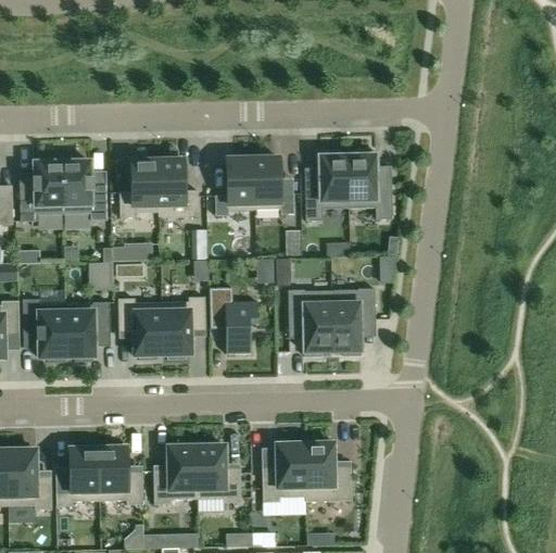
[(375,206),(376,218),(392,218),(391,184),(376,184),(376,150),(358,150),(358,154),(348,155),(349,208),(375,206)]
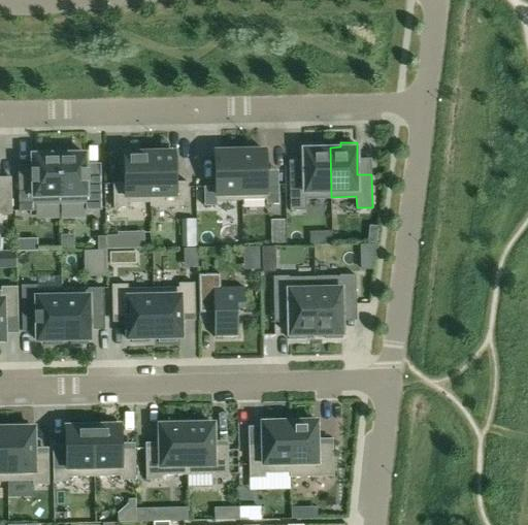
[(289,175),(290,209),(305,208),(305,197),(331,197),(330,148),(320,148),(320,143),(303,143),(303,175),(289,175)]
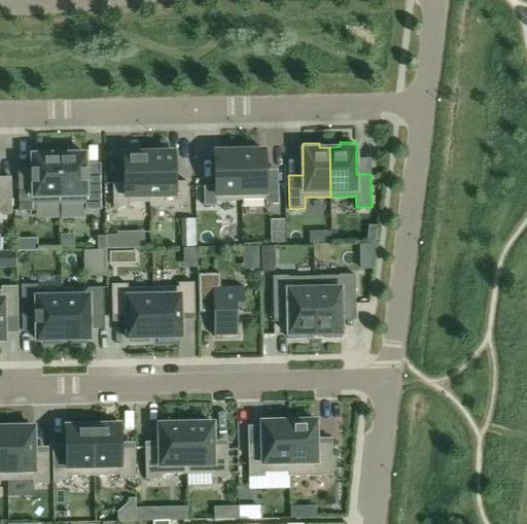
[(60,202),(59,152),(51,152),(51,148),(35,149),(35,153),(32,153),(32,168),(31,168),(31,180),(19,180),(19,209),(35,209),(35,203),(60,202)]
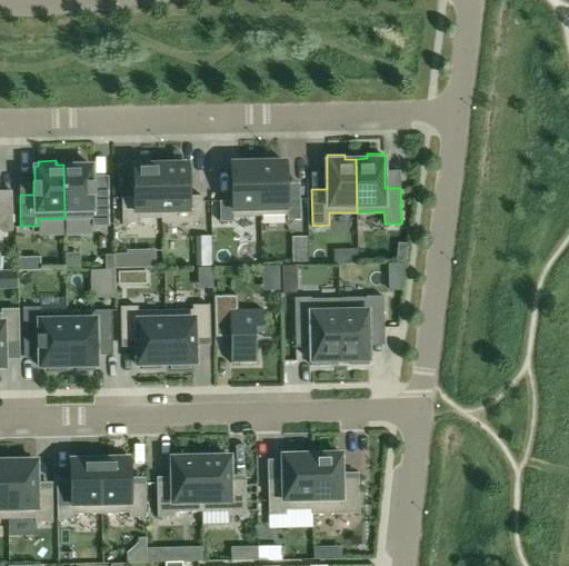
[(63,165),(65,218),(92,218),(92,225),(109,225),(109,192),(95,192),(95,181),(92,181),(92,165),(83,165),(83,160),(66,160),(66,165),(63,165)]
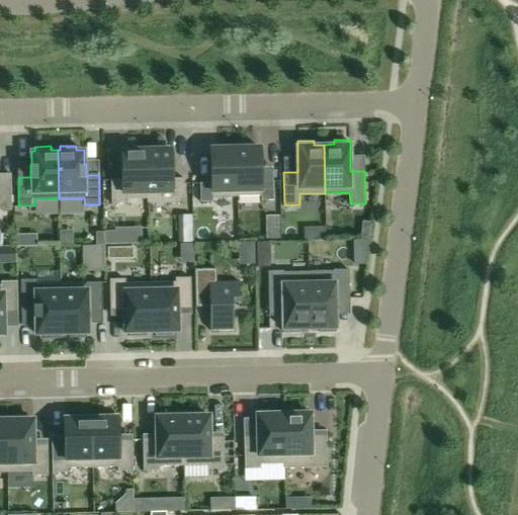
[(260,146),(236,147),(237,194),(261,194),(261,199),(273,198),(273,179),(261,180),(260,146)]
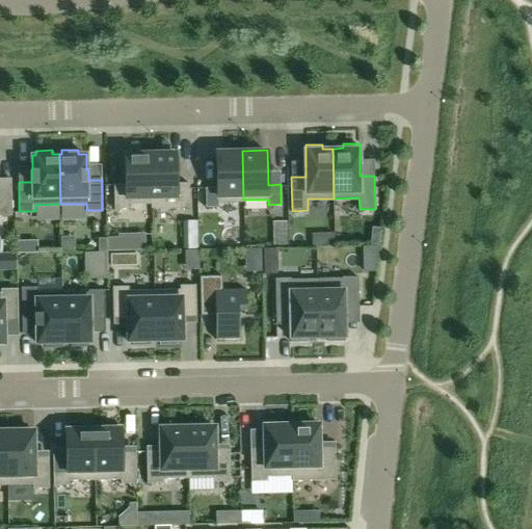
[(242,151),(217,151),(218,186),(205,186),(206,206),(218,206),(218,201),(243,200),(242,151)]
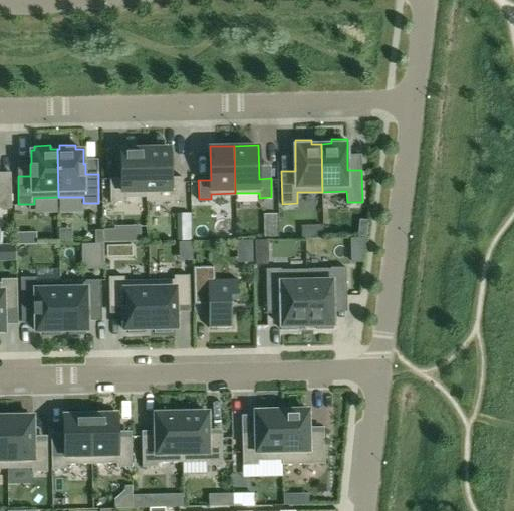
[(147,195),(146,147),(121,148),(121,177),(109,177),(110,200),(123,200),(123,195),(146,195),(147,195)]
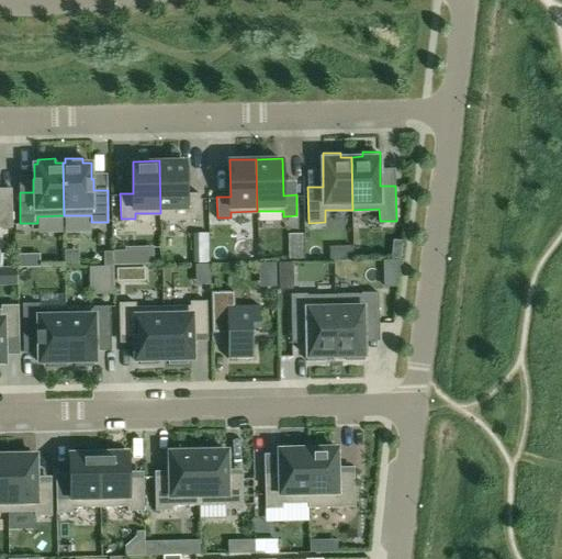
[(186,160),(159,160),(160,213),(159,213),(159,219),(200,217),(200,191),(187,192),(186,160)]
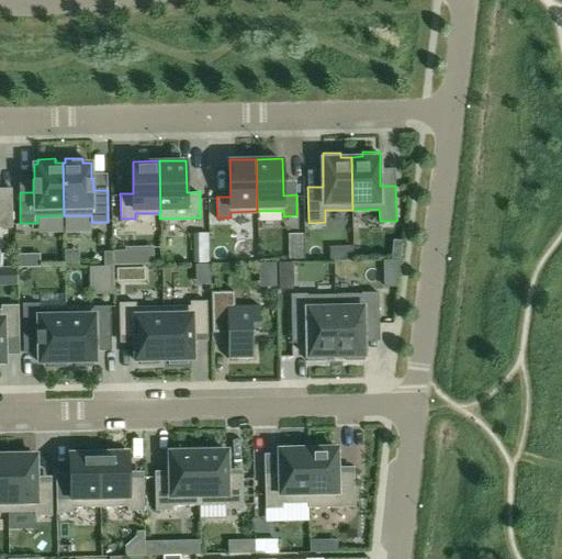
[(0,224),(11,225),(11,192),(0,192),(0,224)]
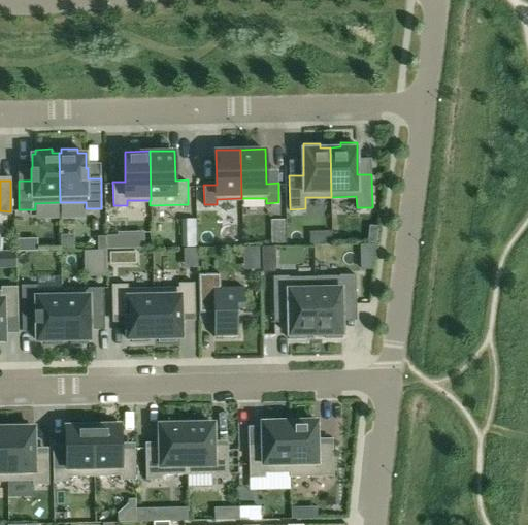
[(184,232),(197,231),(197,218),(184,218),(184,232)]
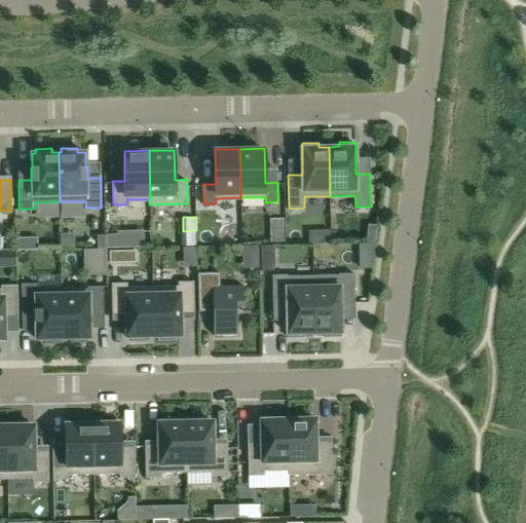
[(271,230),(271,244),(285,243),(285,230),(271,230)]
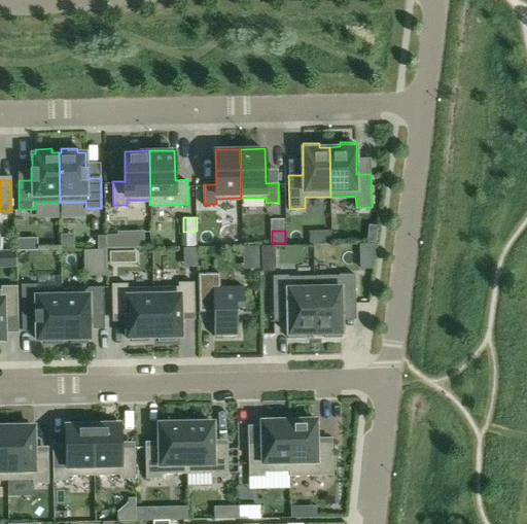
[(108,246),(119,246),(119,233),(108,233),(108,246)]
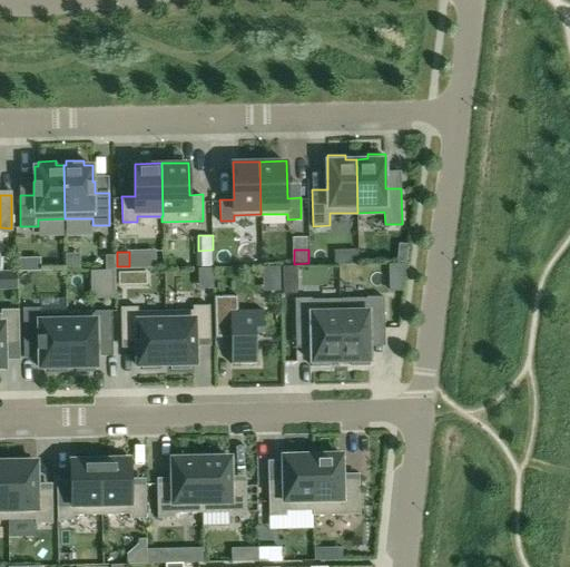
[(30,255),(18,255),(18,270),(30,270),(30,255)]
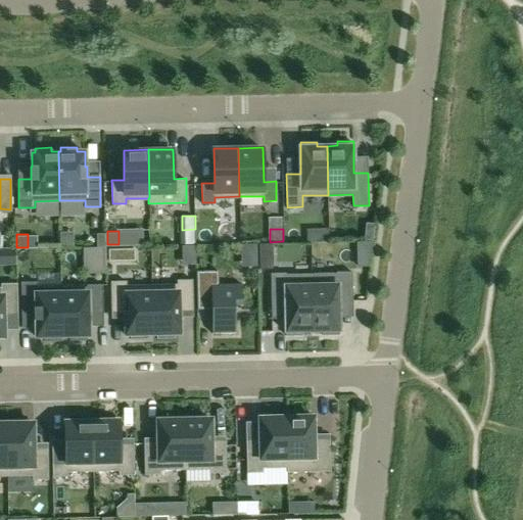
[(257,253),(256,242),(241,243),(241,253),(257,253)]
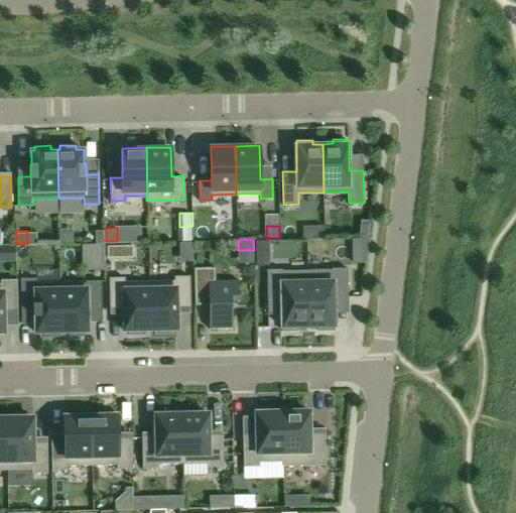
[(83,243),(83,252),(105,252),(105,243),(83,243)]
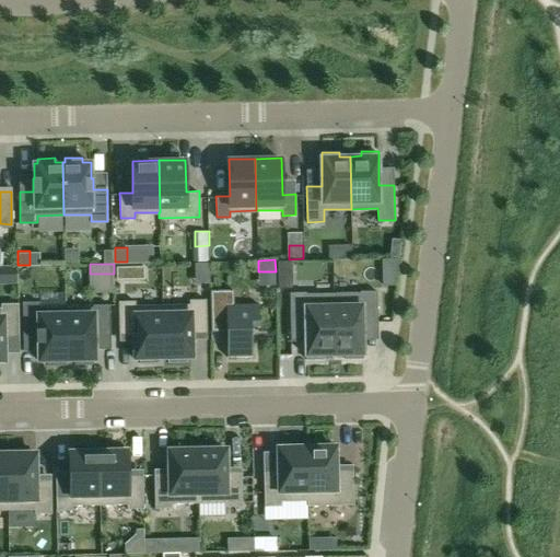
[(125,265),(116,265),(116,279),(125,279),(125,265)]
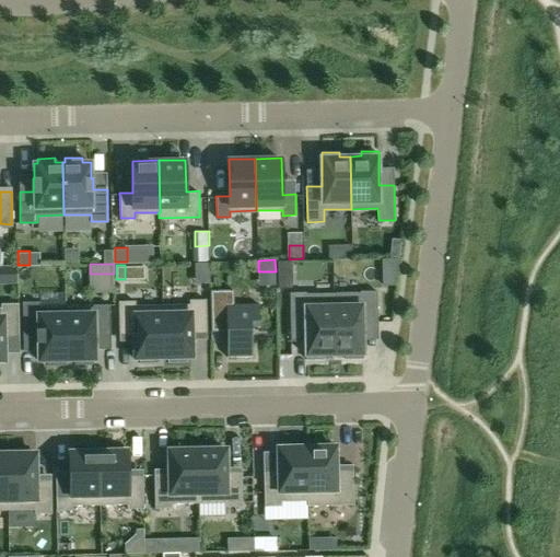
[(252,355),(252,326),(259,326),(258,302),(233,303),(233,288),(210,289),(211,331),(226,331),(226,356),(252,355)]
